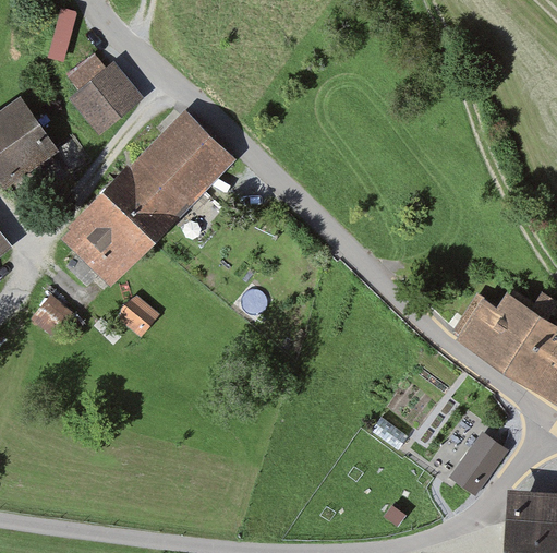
[(69,72),(79,19),(62,15),(52,69),(69,72)]
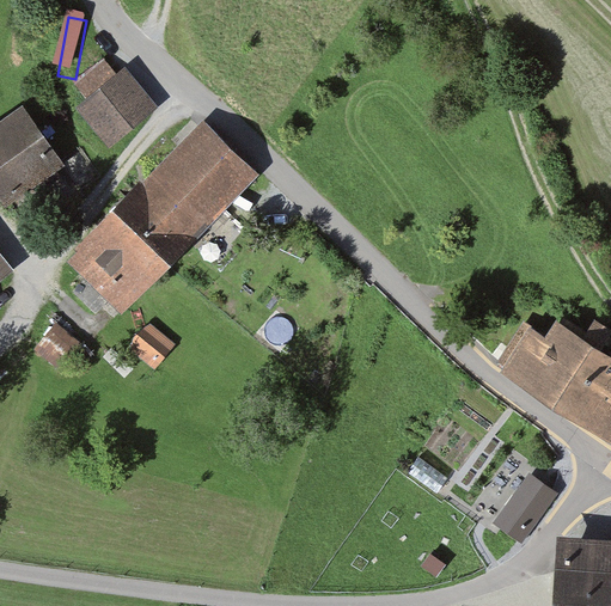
[(124,69),(75,109),(108,150),(157,110),(124,69)]
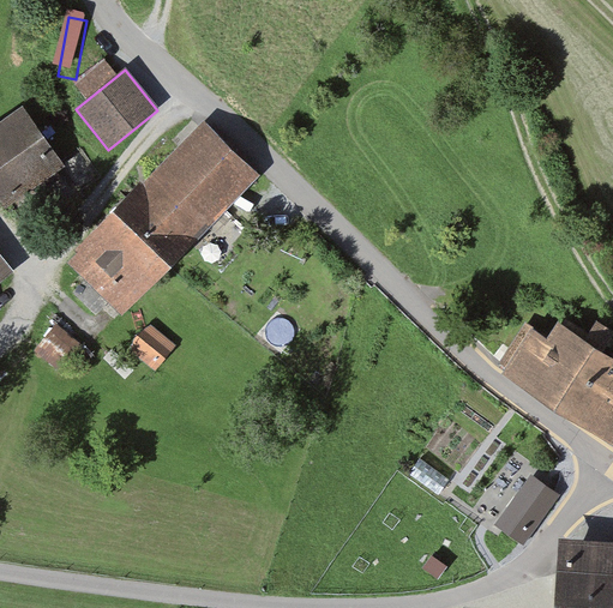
[(23,106),(0,120),(0,197),(6,206),(65,167),(23,106)]
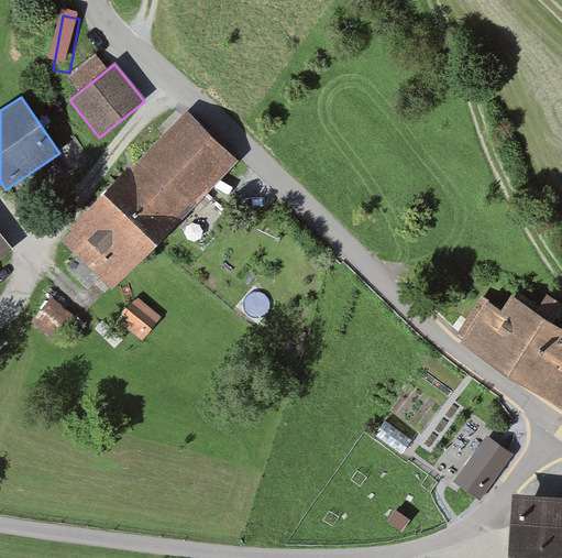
[(187,112),(130,168),(128,166),(67,228),(70,231),(62,241),(111,290),(238,163),(187,112)]
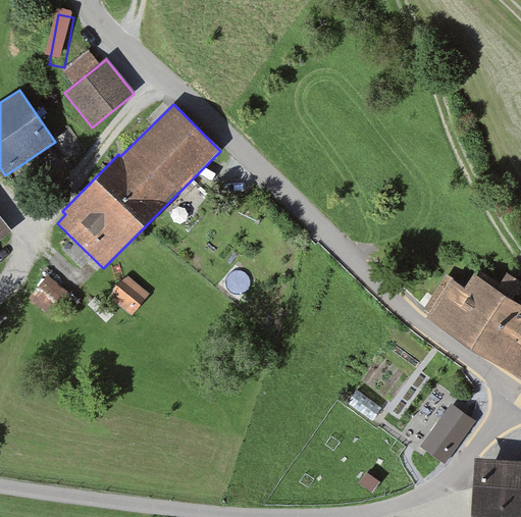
[(0,239),(10,230),(0,216),(0,239)]
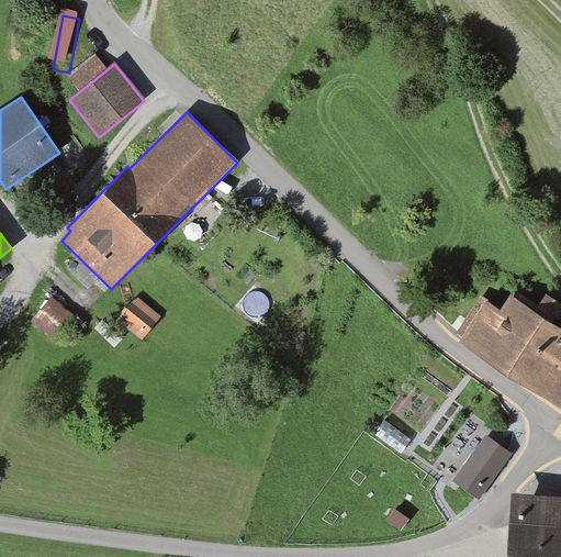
[(500,310),(486,300),(460,341),(560,408),(560,329),(509,294),(500,310)]
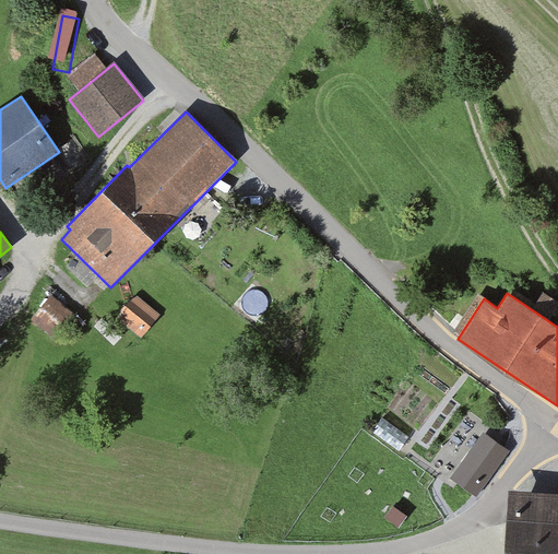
[(75,317),(50,297),(30,323),(55,343),(75,317)]
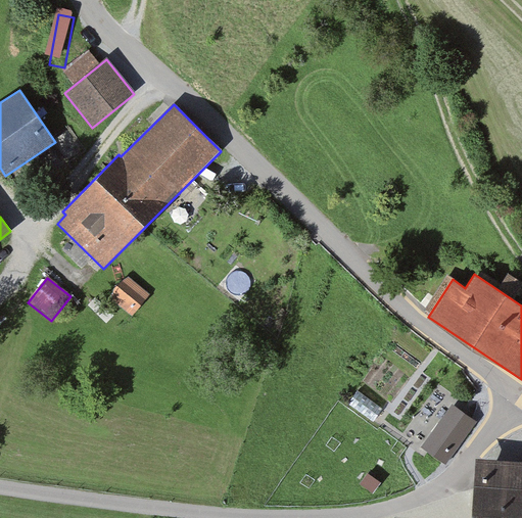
[(109,301),(132,320),(150,298),(128,280),(109,301)]
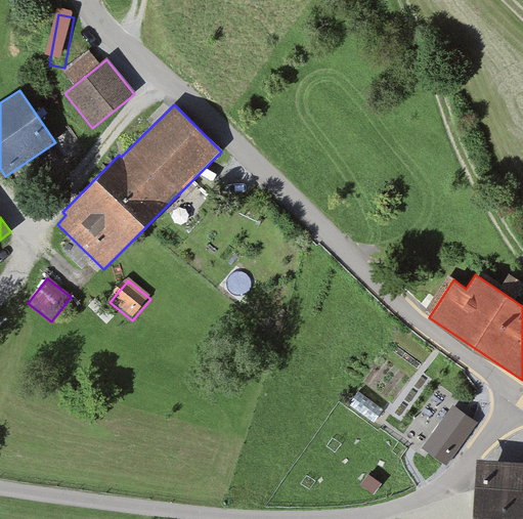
[(478,425),(452,406),(422,449),(446,468),(478,425)]
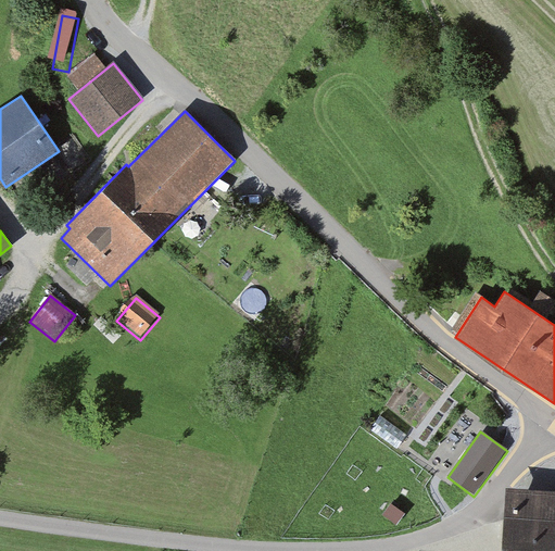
[(554,550),(554,490),(506,487),(501,550),(554,550)]
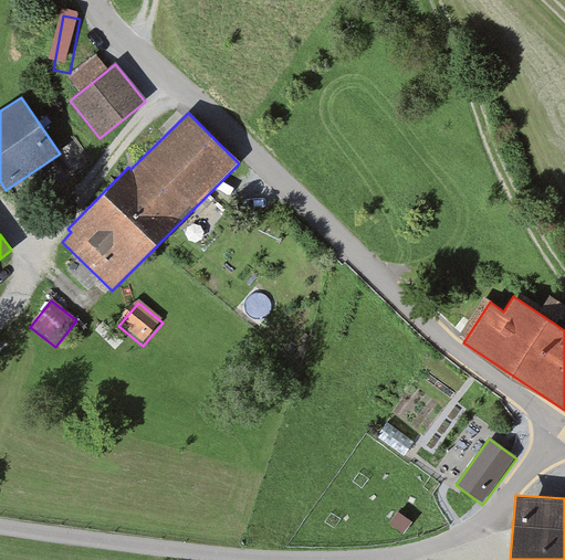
All buildings are outlined.
